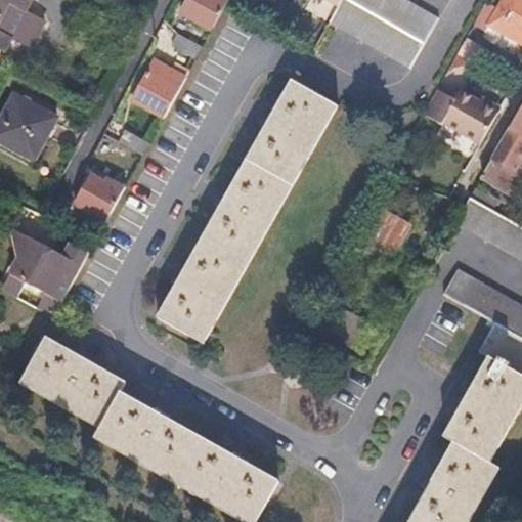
[(0,49),(3,51),(10,37),(29,46),(43,19),(25,9),(29,0),(0,0),(0,49)]
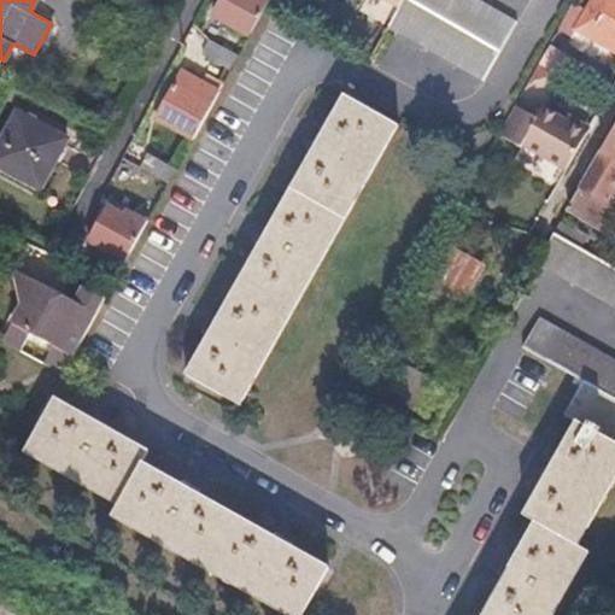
[(221,0),(214,12),(249,33),(264,3),(265,0),(221,0)]
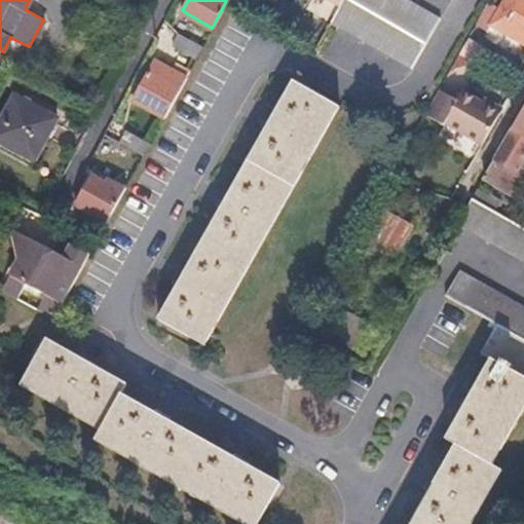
[(439,15),(412,0),(340,0),(331,19),(411,64),(439,15)]
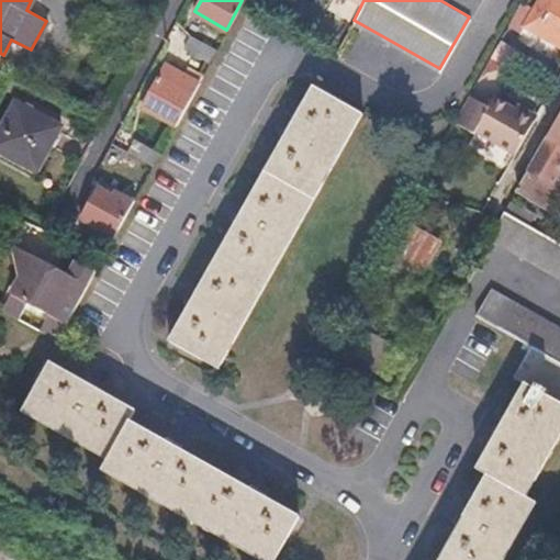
[(521,1),(507,25),(519,32),(515,38),(549,57),(556,46),(559,48),(559,0),(535,0),(532,8),(521,1)]
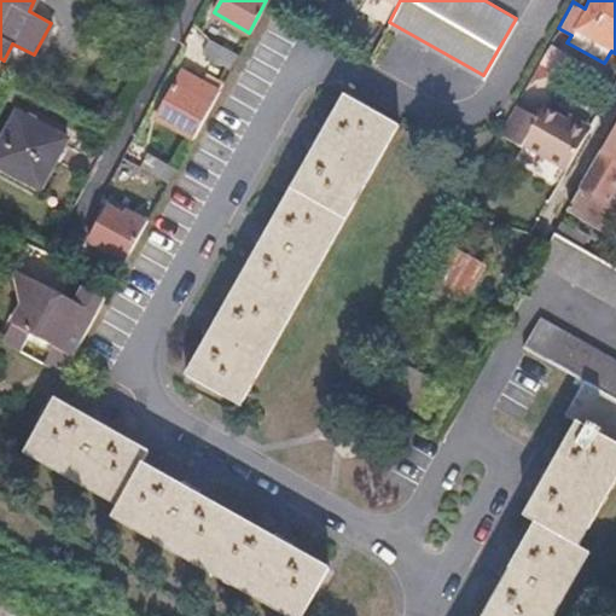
[(209,39),(201,52),(228,65),(236,52),(209,39)]
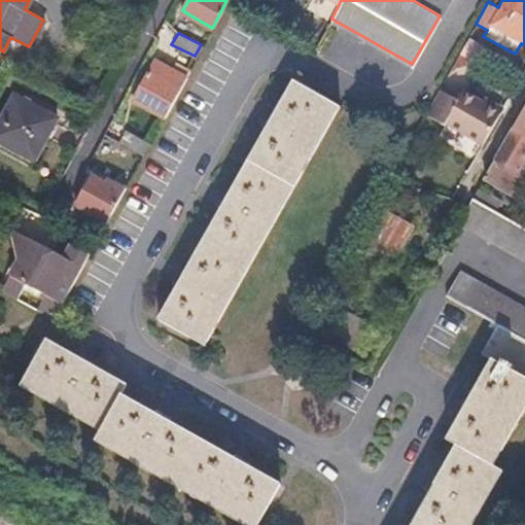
[(489,47),(468,36),(459,51),(481,63),(489,47)]
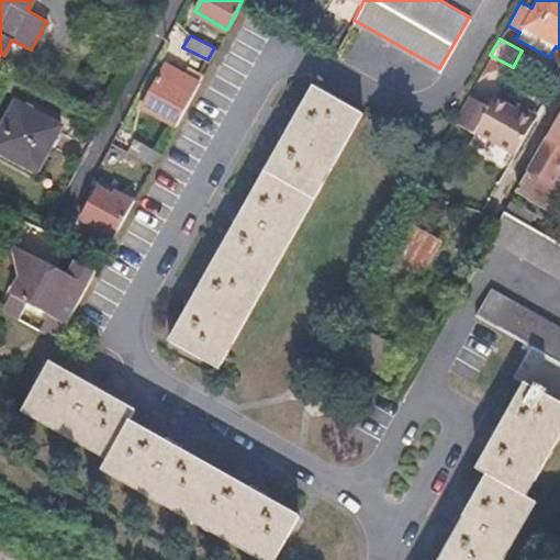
[(199,81),(172,68),(167,79),(159,75),(143,104),(172,120),(177,122),(199,81)]
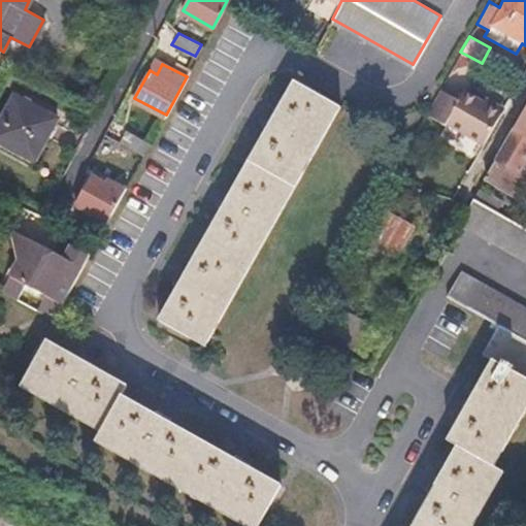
[(268,120),(224,200),(178,282),(159,316),(204,341),(337,102),(292,77),(268,120)]
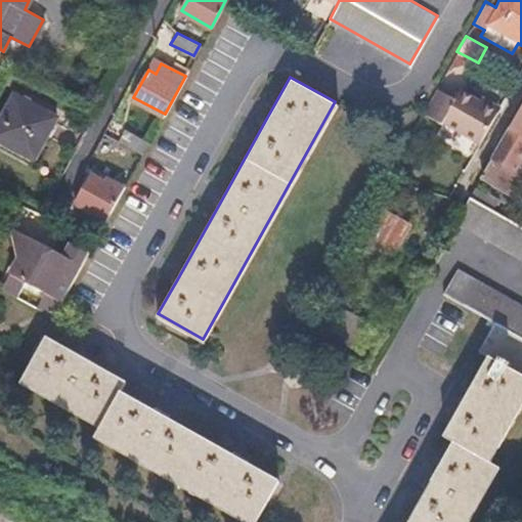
[(437,86),(425,106),(444,116),(444,115),(483,135),(501,103),(480,92),(478,96),(461,87),(459,91),(439,81),(437,86)]
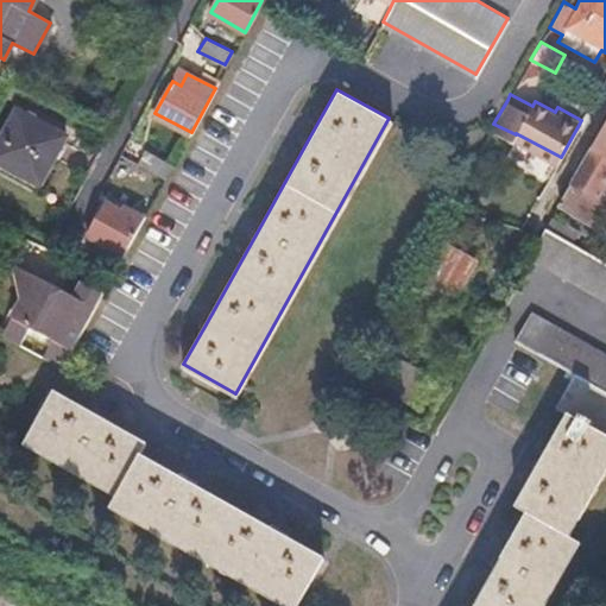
[(64,137),(14,112),(0,137),(0,168),(38,188),(64,137)]
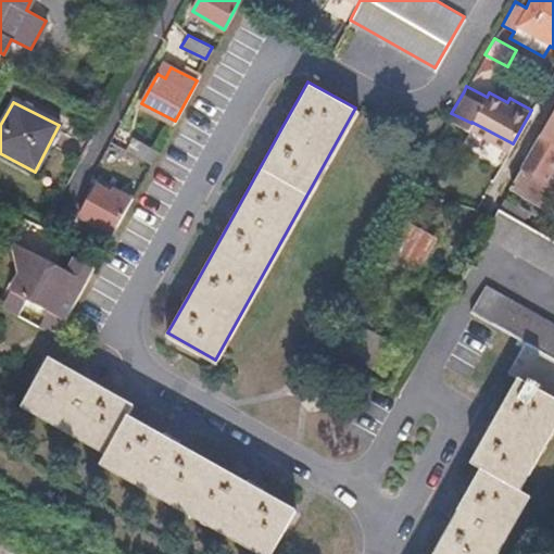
[(553,141),(553,115),(543,135),(553,141)]
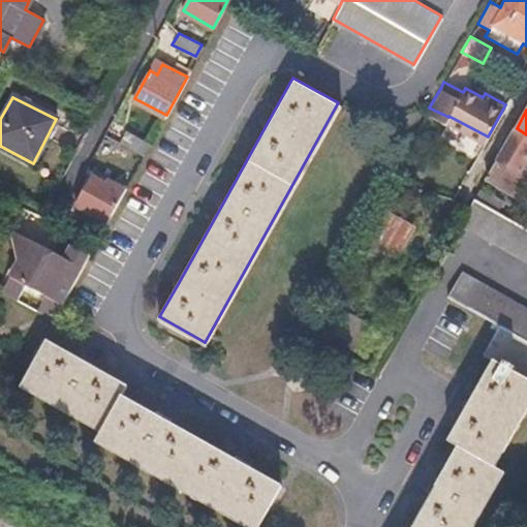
[(526,134),(517,128),(513,126),(484,176),(516,194),(526,175),(517,169),(526,151),(526,134)]
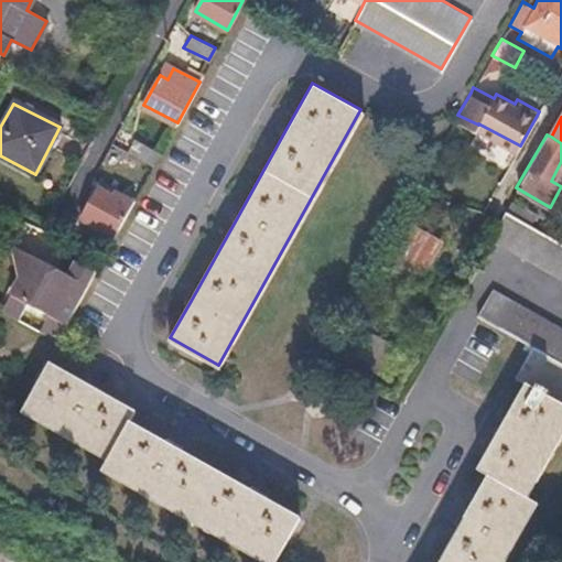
[(159,150),(134,138),(127,152),(152,165),(160,150),(159,150)]
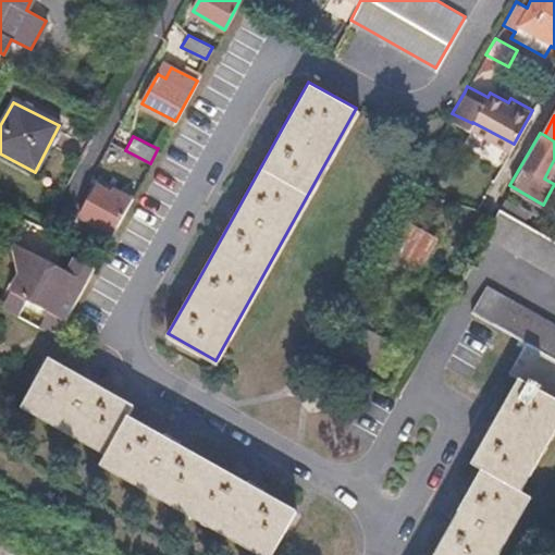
[(97,187),(82,216),(94,222),(115,234),(135,197),(102,180),(99,187),(97,187)]
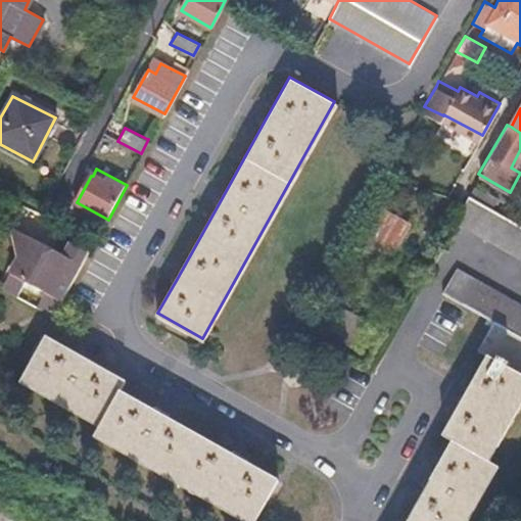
[(520,225),(467,194),(453,220),(520,257),(520,225)]
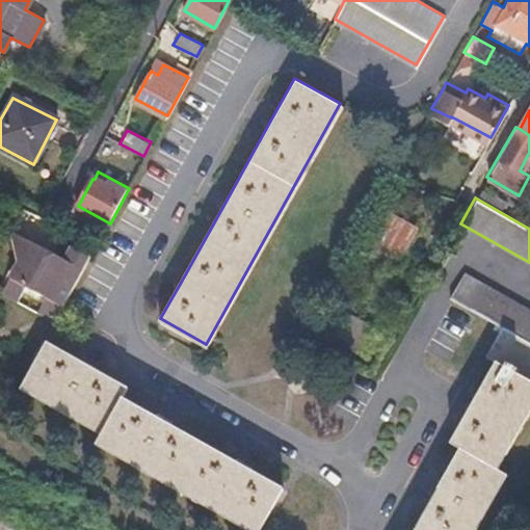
[(110,223),(89,212),(85,218),(77,234),(100,244),(110,223)]
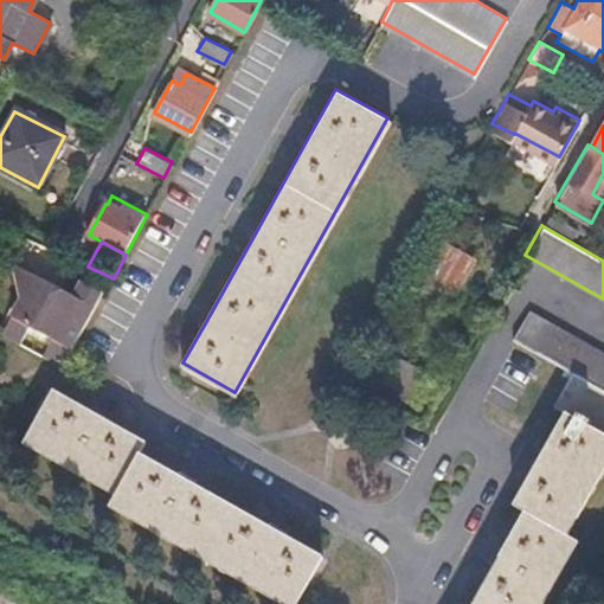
[(78,297),(11,262),(23,299),(4,335),(65,367),(103,299),(90,291),(88,296),(81,293),(78,297)]
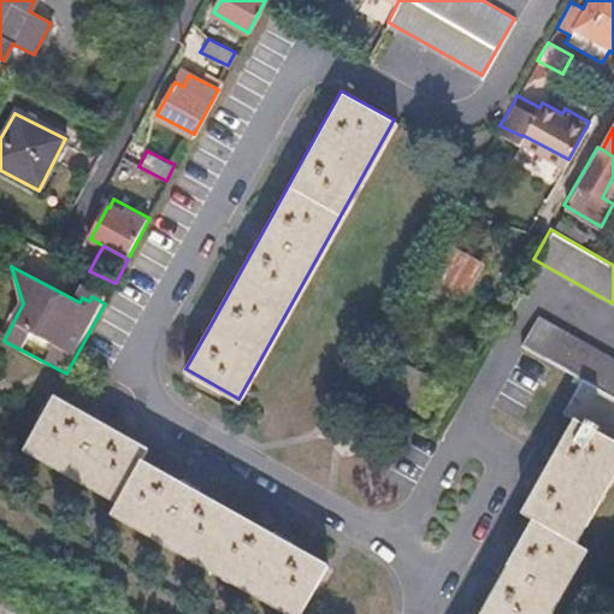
[(583,379),(613,397),(613,356),(538,314),(521,344),(545,360),(583,379)]
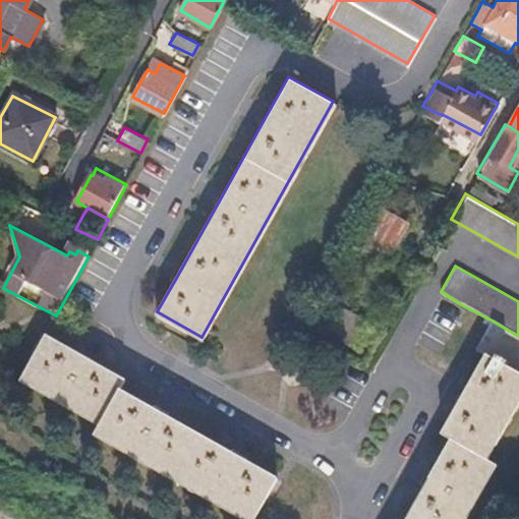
[(355,348),(369,322),(340,305),(326,333),(355,348)]
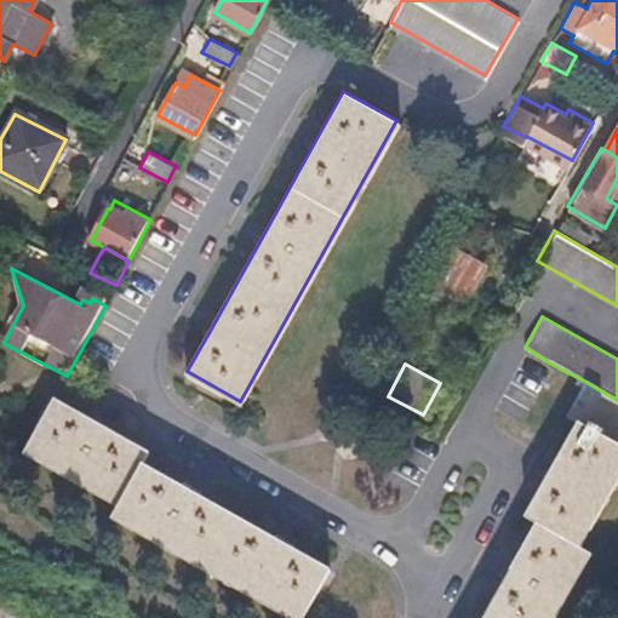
[(617,400),(587,382),(567,417),(583,425),(556,473),(531,521),(541,527),(515,572),(488,617),(556,617),(594,549),(582,543),(617,475),(617,400)]
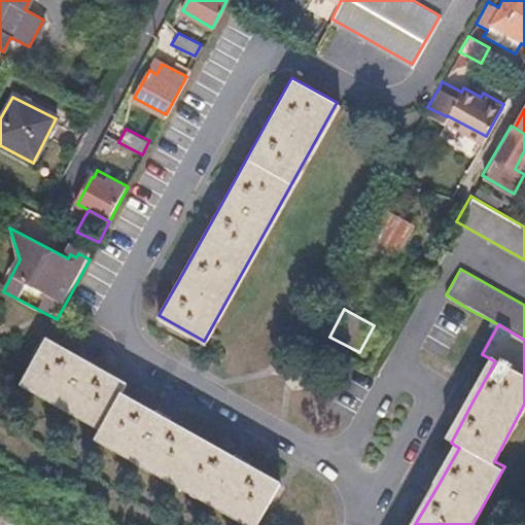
[(101,429),(95,441),(247,524),(263,524),(285,485),(244,461),(163,417),(121,392),(127,383),(85,359),(46,338),(22,385),(101,429)]
